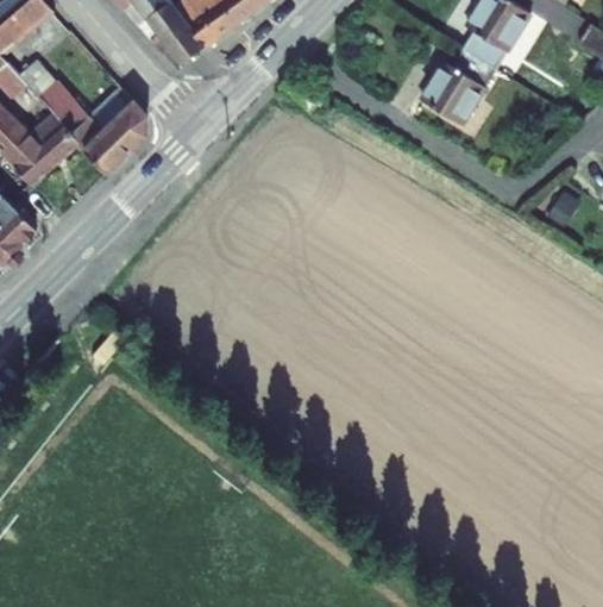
[(0,20),(2,23),(25,0),(1,0),(0,1),(0,20)]
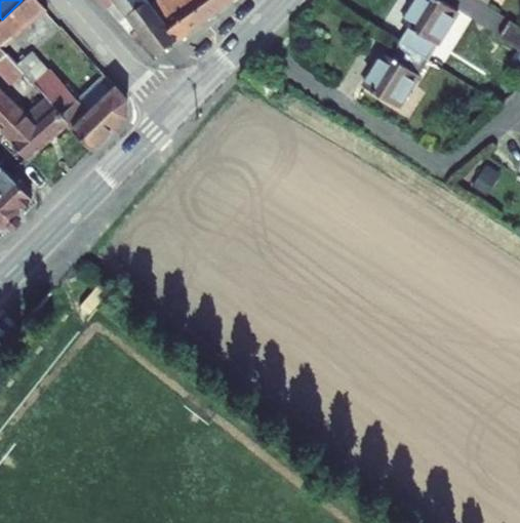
[(0,48),(4,52),(45,10),(35,0),(22,0),(2,19),(0,22),(0,48)]
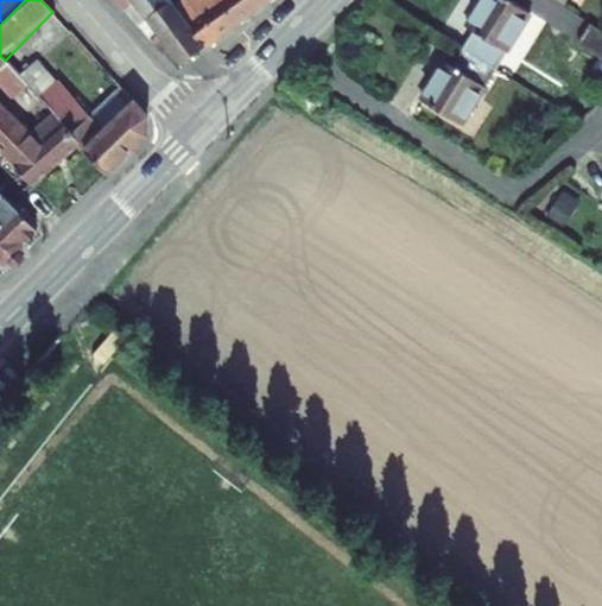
[(125,0),(120,5),(133,19),(140,13),(127,0),(125,0)]
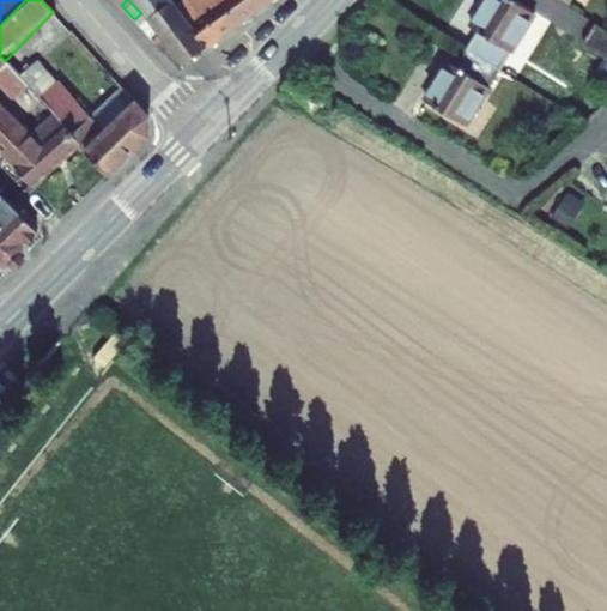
[(128,0),(141,13),(155,0),(128,0)]
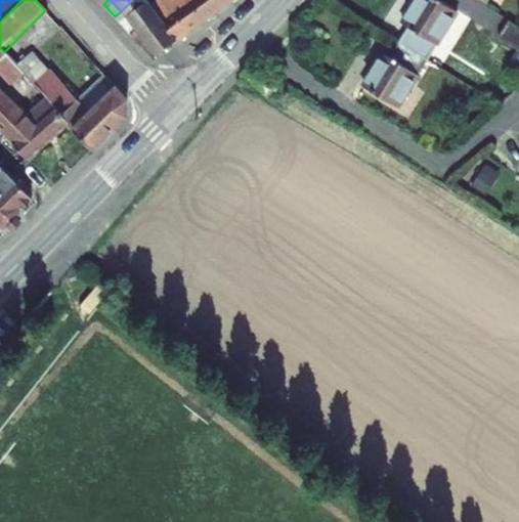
[(152,54),(174,37),(159,17),(148,5),(143,0),(132,0),(121,11),(115,16),(152,54)]
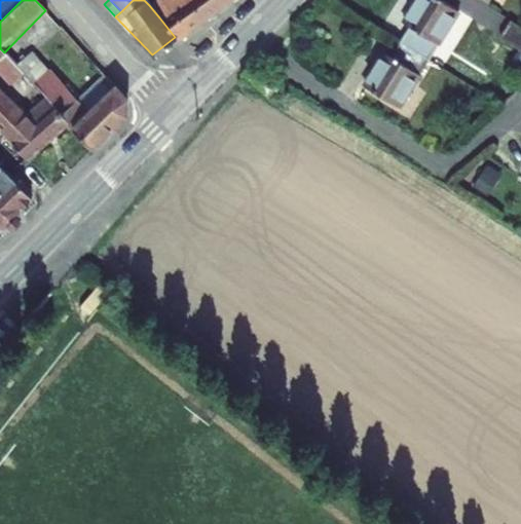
[(203,16),(189,0),(155,0),(149,5),(159,17),(175,37),(203,16)]
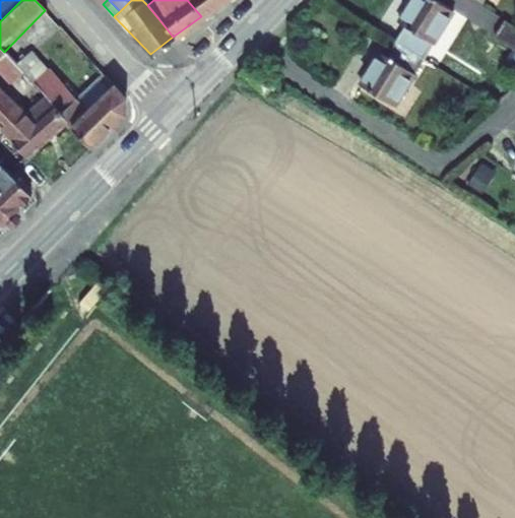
[(222,0),(187,0),(201,16),(222,0)]
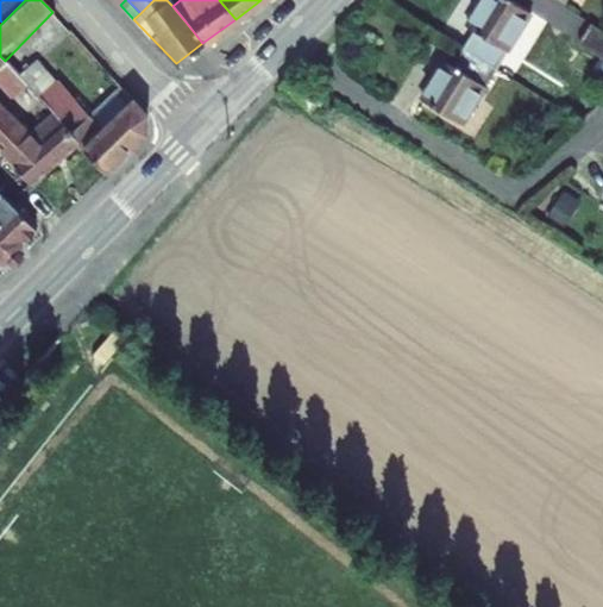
[(532,8),(517,0),(481,0),(466,24),(473,29),(463,47),(497,68),(532,8)]
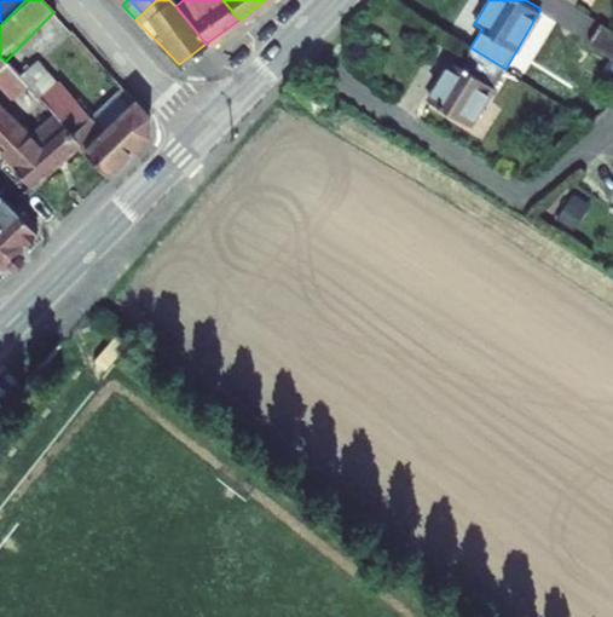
[(612,27),(597,17),(584,39),(612,56),(612,27)]
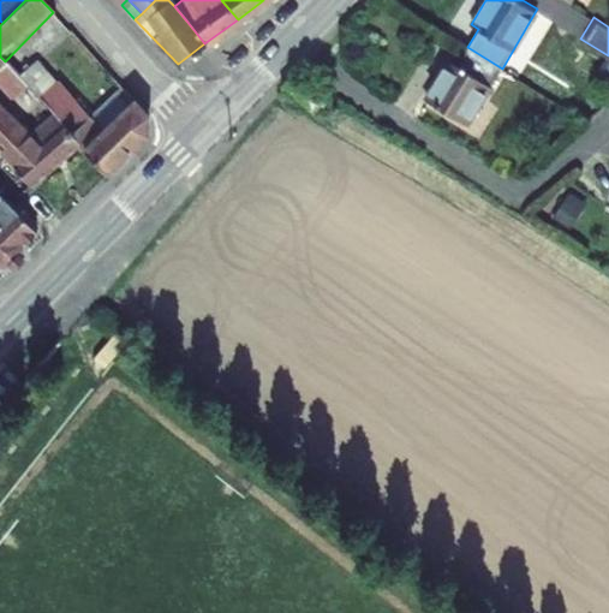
[(467,126),(502,69),(467,47),(457,66),(449,61),(425,102),(467,126)]
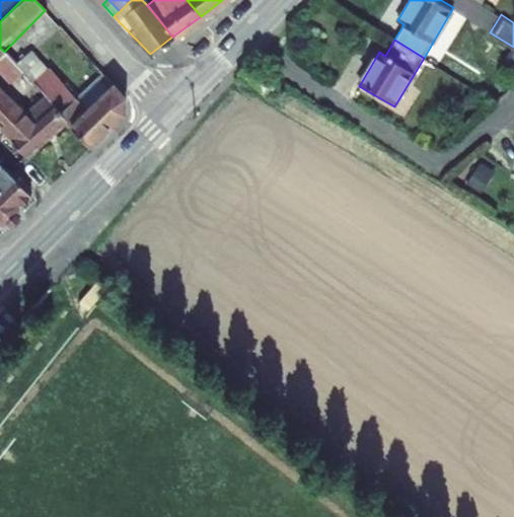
[(33,52),(17,67),(33,85),(50,70),(33,52)]
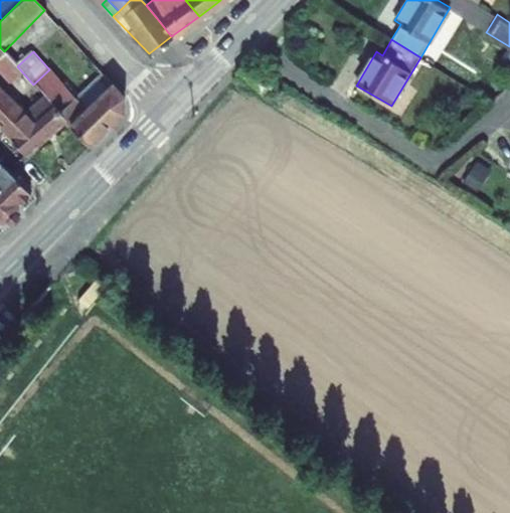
[(49,69),(33,84),(43,95),(66,121),(93,149),(130,112),(129,101),(102,72),(75,98),(49,69)]
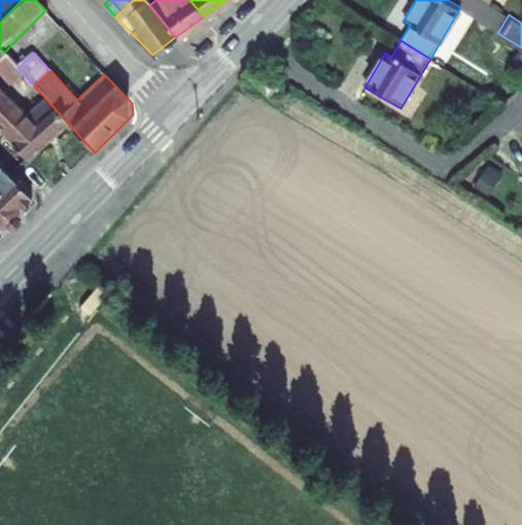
[(25,115),(0,91),(0,132),(16,148),(27,161),(68,124),(44,97),(25,115)]
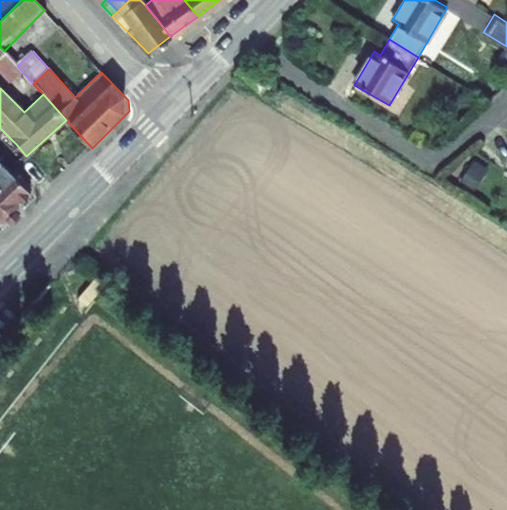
[(34,192),(0,162),(0,227),(13,221),(22,210),(22,204),(34,192)]
